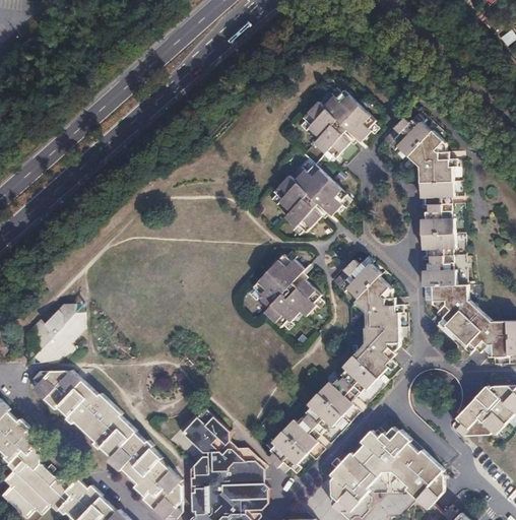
[(345,129),(359,141),(369,131),(367,129),(373,121),(341,90),(334,99),(332,96),(322,107),(317,102),(302,118),(309,125),(307,127),(317,137),(312,143),(323,153),(326,150),(333,157),(348,141),(340,134),(345,129)]
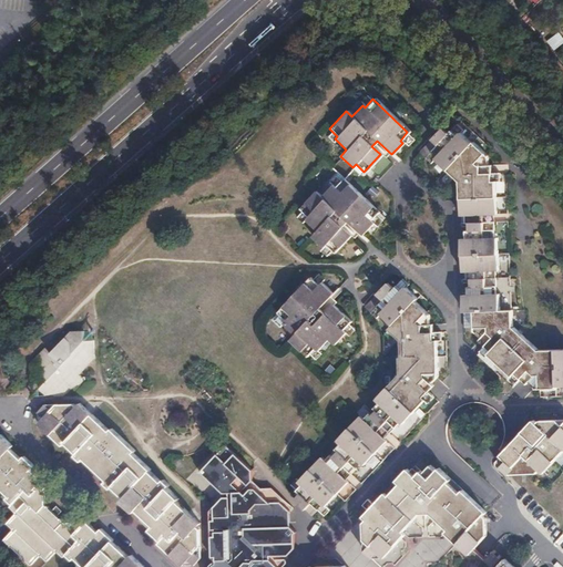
[(562,349),(534,350),(509,327),(508,310),(505,310),(497,310),(495,294),(492,294),(492,271),(495,270),(494,238),(491,238),(490,215),(493,214),(492,182),(498,182),(498,173),(489,173),(488,165),(484,165),(484,156),(470,142),(469,143),(457,133),(459,131),(453,125),(444,134),(439,129),(416,152),(428,163),(432,160),(456,182),(457,215),(461,216),(462,223),(464,223),(466,230),(462,232),(462,239),(458,239),(459,272),(463,272),(464,279),(467,279),(468,287),(464,287),(464,295),(460,295),(460,312),(470,311),(470,328),(471,331),(478,338),(476,341),(481,347),(477,352),(482,358),(484,354),(497,366),(508,377),(505,379),(511,384),(517,380),(522,385),(524,382),(532,389),(552,389),(552,387),(562,385),(562,349)]
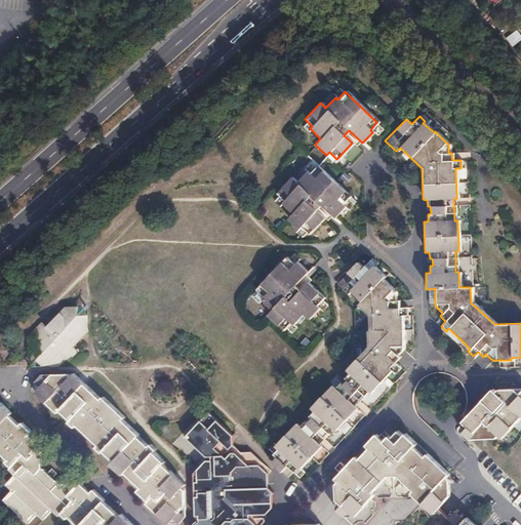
[(306,171),(309,173),(316,166),(310,159),(302,167),(306,171)]
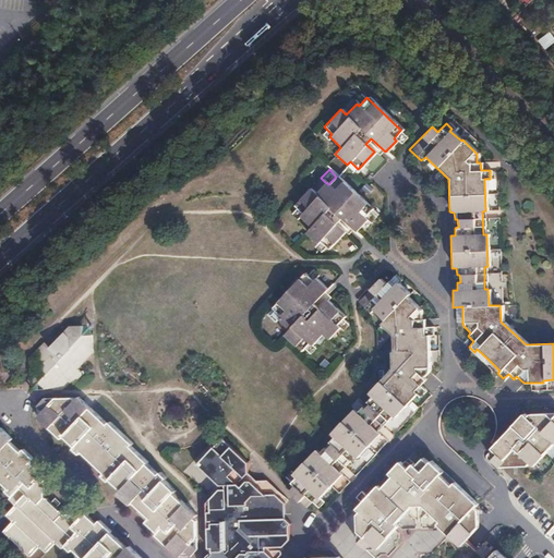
[(326,249),(342,231),(335,223),(339,218),(354,231),(365,220),(362,217),(370,208),(336,177),(328,184),(325,182),(315,193),(309,187),(292,206),(301,214),(299,217),(310,227),(304,233),(315,244),(318,242),(326,249)]
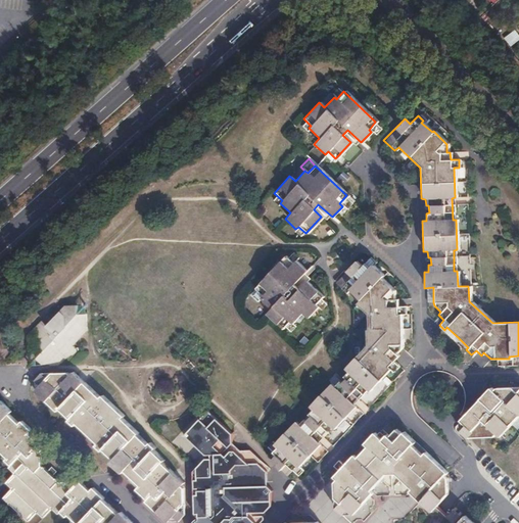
[(349,198),(346,195),(339,203),(342,206),(349,198)]
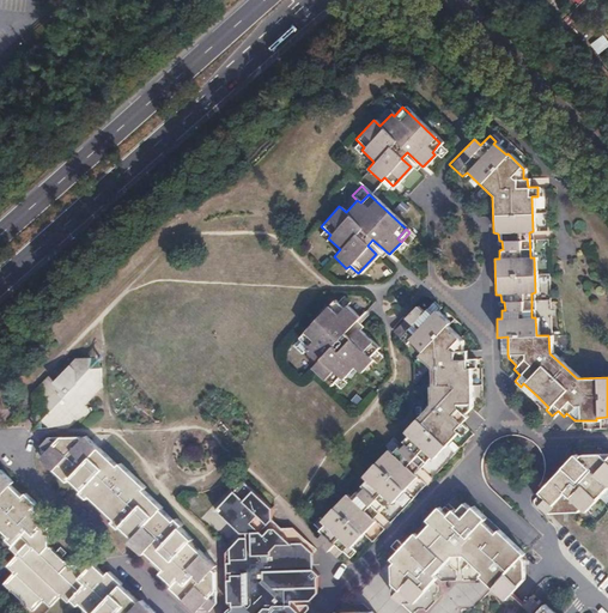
[(376,349),(357,331),(348,339),(342,333),(357,317),(344,305),(341,308),(335,302),(329,308),(326,305),(296,337),(305,346),(303,350),(316,362),(310,368),(329,386),(338,376),(340,378),(352,366),(358,372),(371,360),(368,357),(376,349)]
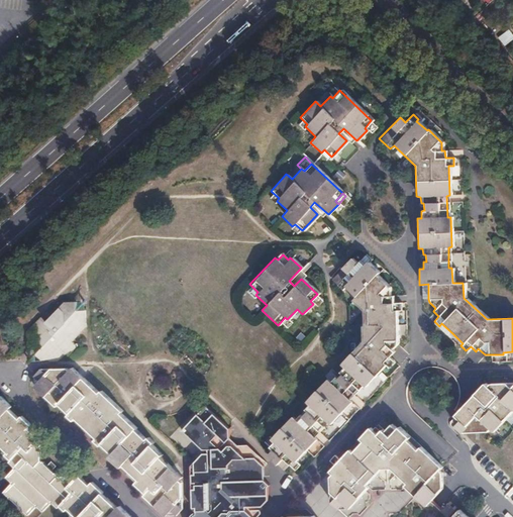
[(349,259),(330,280),(340,290),(343,286),(354,297),(351,300),(356,306),(362,311),(363,326),(361,326),(362,341),(340,364),(343,367),(338,372),(341,374),(335,380),(333,378),(328,383),(325,380),(304,401),(307,405),(303,410),(305,412),(300,417),(298,415),(293,420),(290,417),(270,438),(267,436),(263,441),(271,449),(266,455),(281,471),(286,466),(292,471),(298,466),(294,461),(314,439),(312,437),(326,422),(328,424),(348,402),(347,400),(362,385),(364,386),(384,365),(382,363),(392,351),(390,349),(396,343),(395,311),(399,311),(399,303),(392,303),(391,296),(388,296),(388,288),(375,275),(378,273),(367,262),(369,260),(364,254),(354,264),(349,259)]
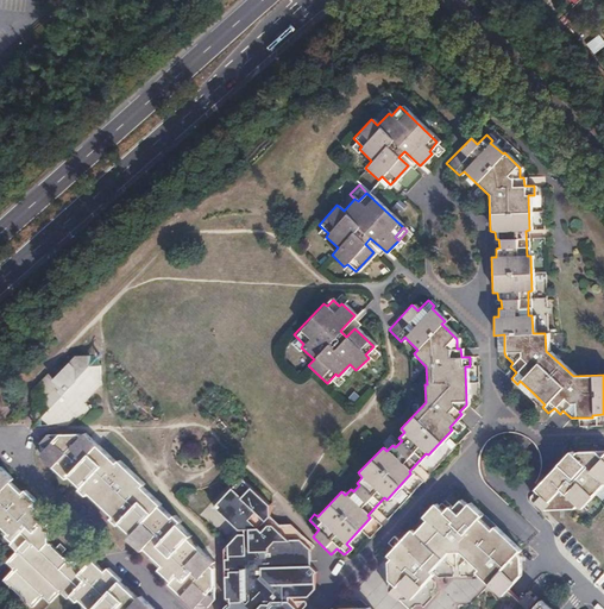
[(542,315),(532,315),(533,333),(542,333),(542,315)]
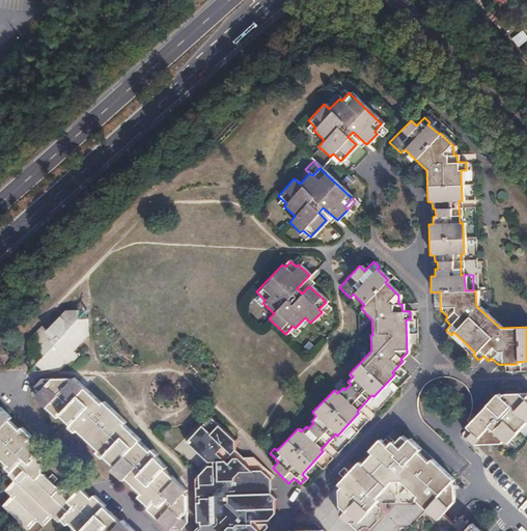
[(265,300),(256,291),(250,299),(258,307),(262,303),(265,300)]
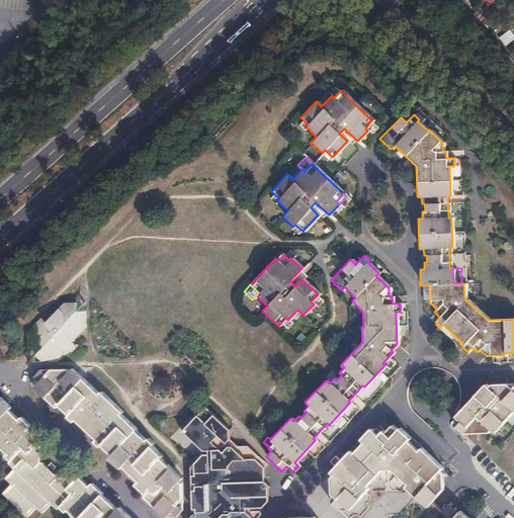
[(429,284),(420,285),(420,300),(429,299),(429,284)]
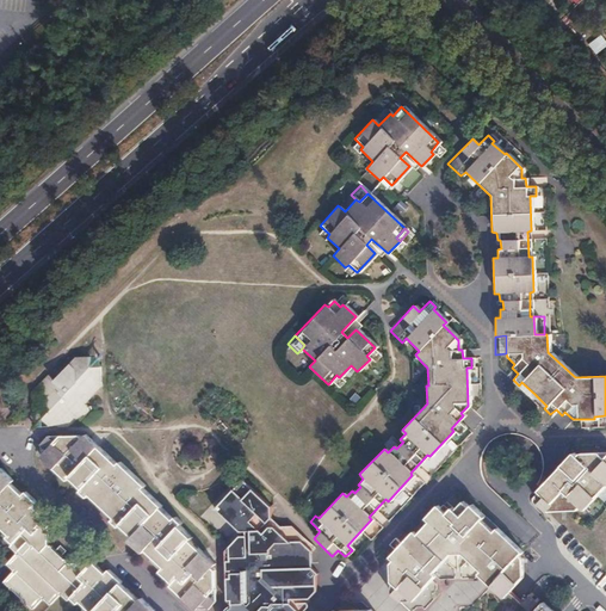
[(421,362),(415,355),(410,360),(416,366),(421,362)]
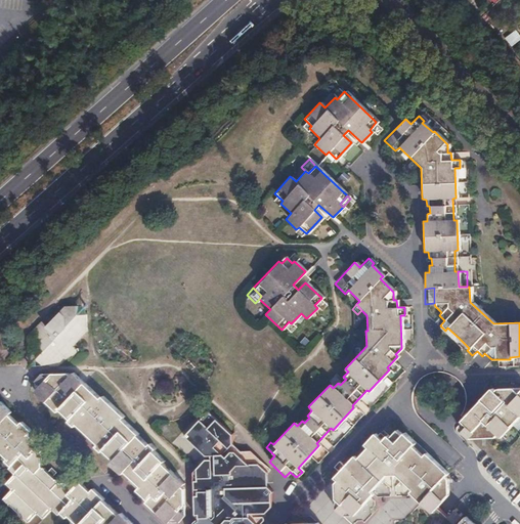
[(43,326),(38,322),(25,337),(41,351),(33,360),(34,361),(38,364),(45,365),(47,366),(55,365),(62,358),(66,360),(73,353),(73,349),(70,347),(83,333),(87,315),(75,315),(74,306),(61,307),(43,326)]
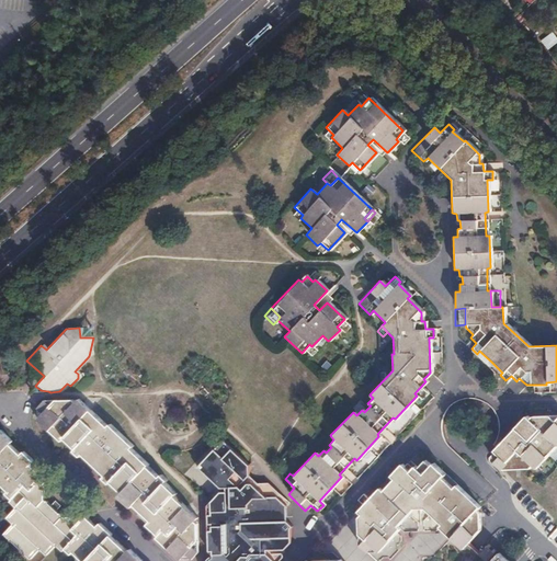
[(477,354),(472,348),(468,352),(485,368),(491,362),(479,351),(477,354)]
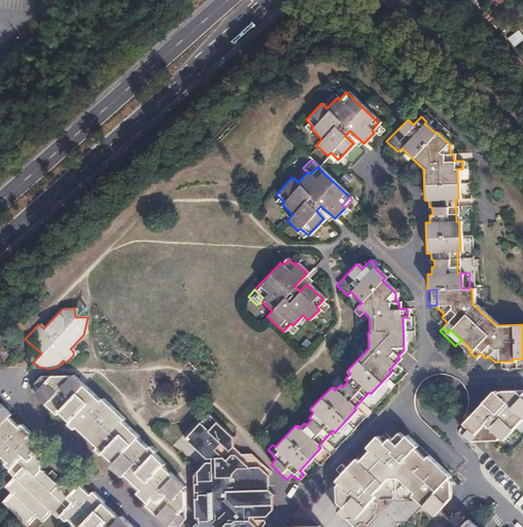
[(109,466),(111,468),(115,471),(119,477),(123,475),(138,489),(135,493),(146,503),(144,505),(167,526),(183,508),(182,492),(179,490),(182,487),(161,466),(163,463),(152,453),(153,451),(148,446),(146,448),(135,437),(136,436),(120,421),(123,419),(101,398),(98,400),(71,375),(68,378),(65,376),(49,375),(44,381),(38,376),(31,384),(37,388),(32,394),(55,415),(58,412),(68,421),(66,424),(72,429),(74,427),(95,447),(93,449),(99,454),(101,452),(112,462),(109,466)]
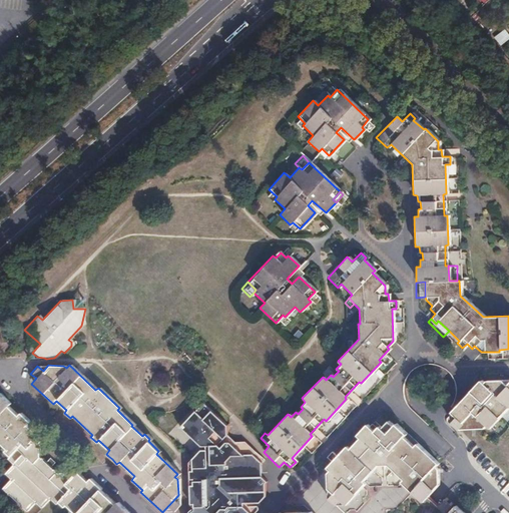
[(479,381),(474,386),(449,413),(454,418),(449,423),(456,430),(462,424),(467,428),(482,428),(485,426),(488,429),(508,405),(508,381),(505,385),(499,380),(484,381),(482,384),(479,381)]
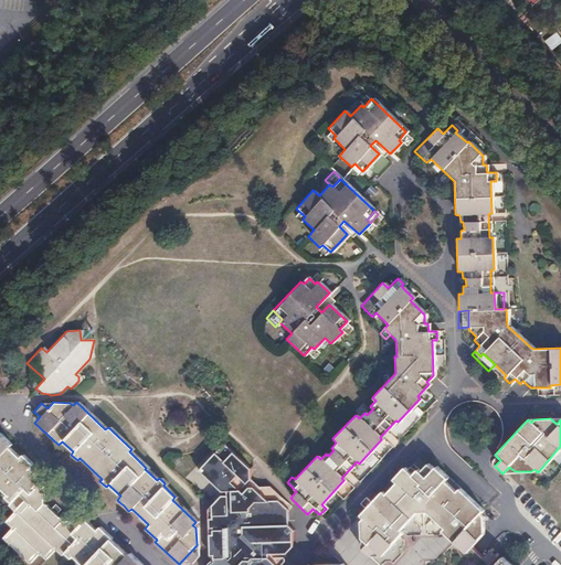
[(0,490),(4,494),(2,497),(9,503),(8,505),(13,512),(3,521),(11,529),(1,537),(28,563),(38,553),(44,558),(53,550),(60,555),(62,553),(69,558),(71,556),(80,564),(131,564),(130,563),(134,558),(127,553),(125,555),(107,540),(109,539),(97,528),(94,531),(82,520),(78,523),(76,521),(59,521),(53,514),(49,510),(41,503),(41,487),(38,484),(41,481),(30,470),(32,466),(20,456),(18,458),(6,448),(8,445),(0,437),(0,490)]
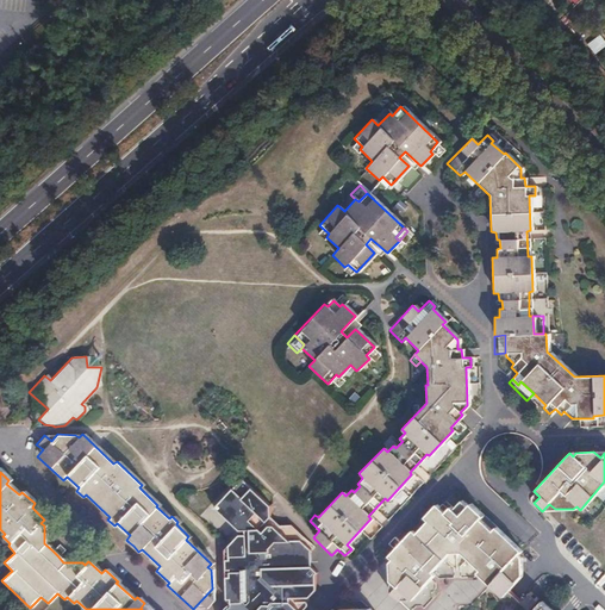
[(239,479),(218,502),(212,506),(212,508),(218,514),(236,530),(243,530),(242,535),(236,536),(223,551),(226,554),(223,560),(223,570),(226,574),(223,578),(224,590),(228,593),(224,597),(224,599),(228,603),(228,609),(299,609),(303,605),(303,603),(286,603),(286,598),(305,597),(312,590),(311,574),(313,573),(307,567),(307,552),(297,541),(300,537),(289,527),(278,527),(267,517),(267,505),(239,479)]
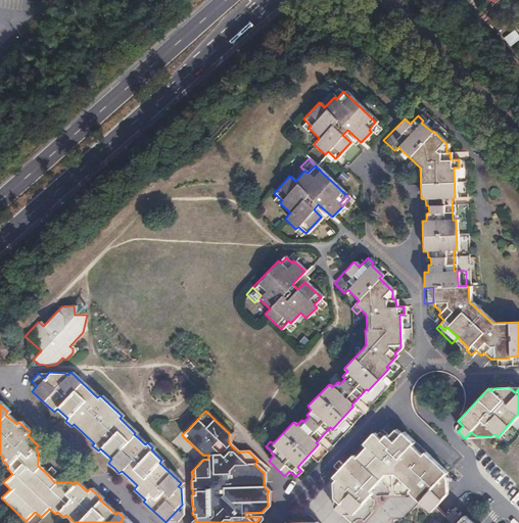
[(434,484),(444,472),(402,432),(399,434),(393,430),(387,436),(384,434),(379,439),(372,432),(331,477),(334,480),(331,483),(332,509),(339,516),(345,511),(350,515),(370,493),(368,491),(383,474),(392,474),(409,489),(407,491),(428,512),(444,493),(434,484)]
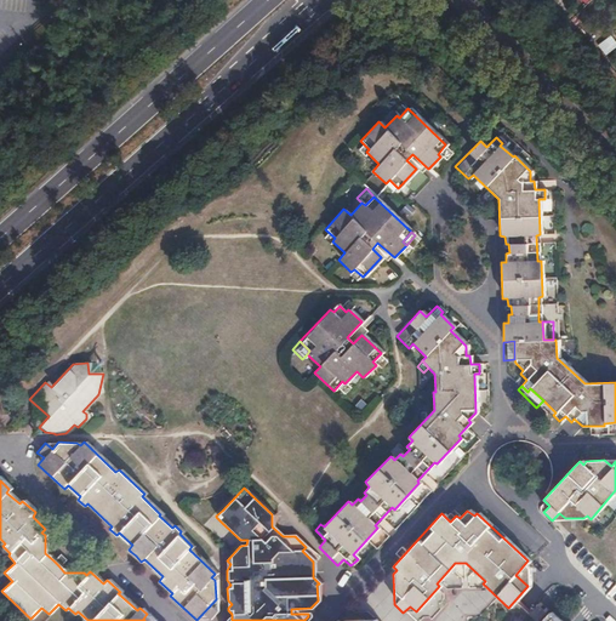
[(278,527),(272,527),(283,536),(281,530),(278,527)]
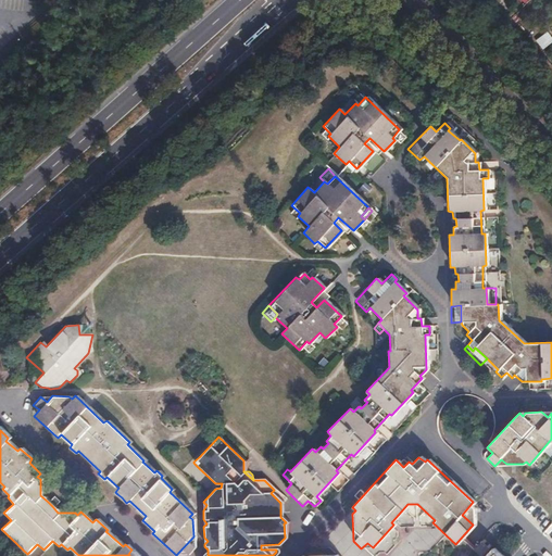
[(200,483),(195,489),(192,491),(198,495),(205,488),(200,483)]
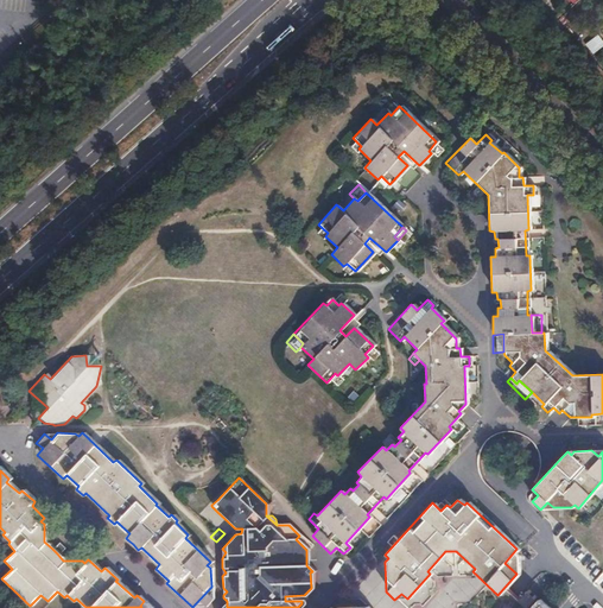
[(211,587),(192,607),(203,607),(211,599),(211,587)]
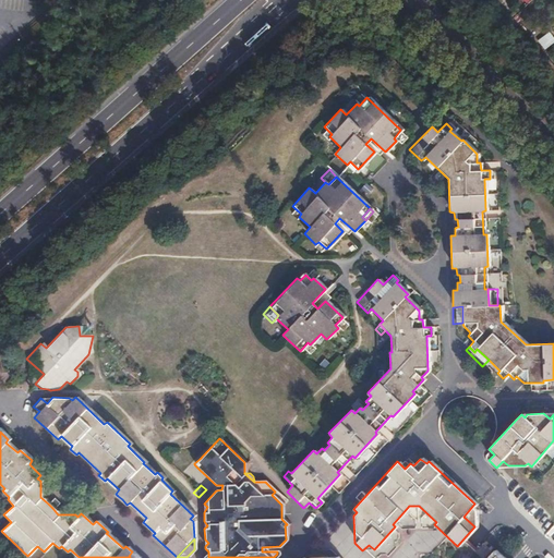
[(472,552),(479,557),(480,557),(488,550),(480,544),(472,552)]
